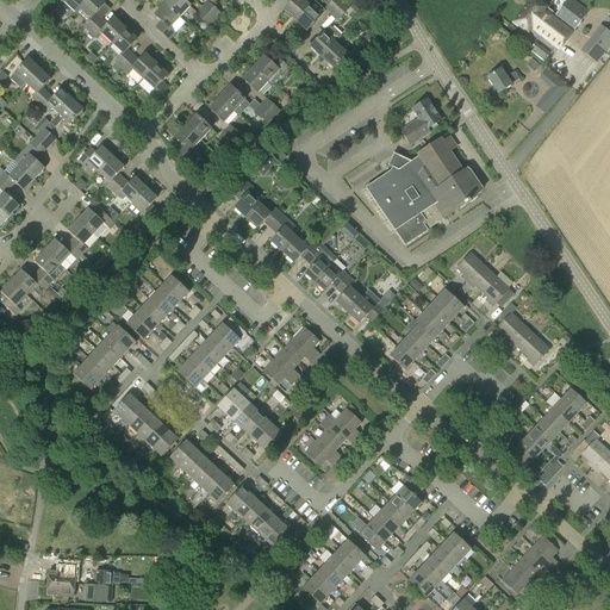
[(105,4),(101,0),(86,0),(80,8),(91,18),(83,26),(86,30),(83,32),(86,36),(89,32),(101,19),(95,13),(105,4)]
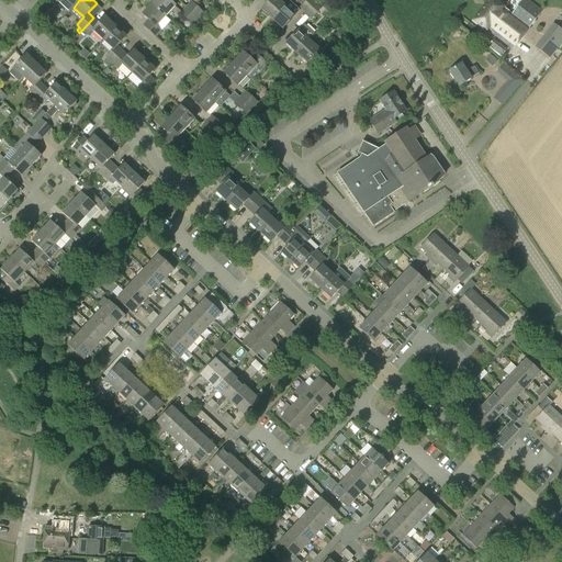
[(168,0),(154,0),(152,3),(166,15),(176,6),(168,0)]
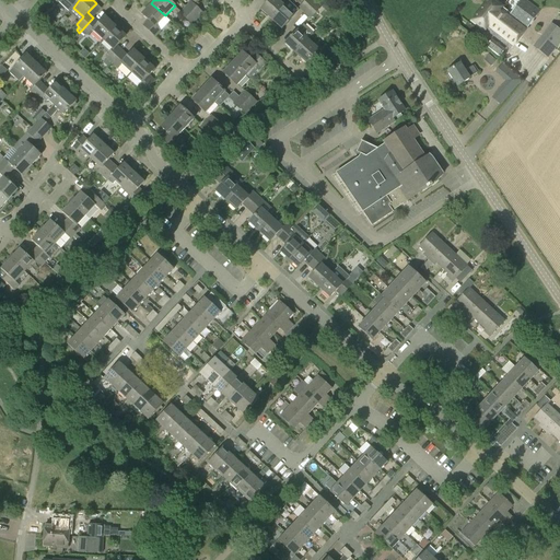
[(271,20),(283,6),(278,0),(269,0),(260,10),(271,20)]
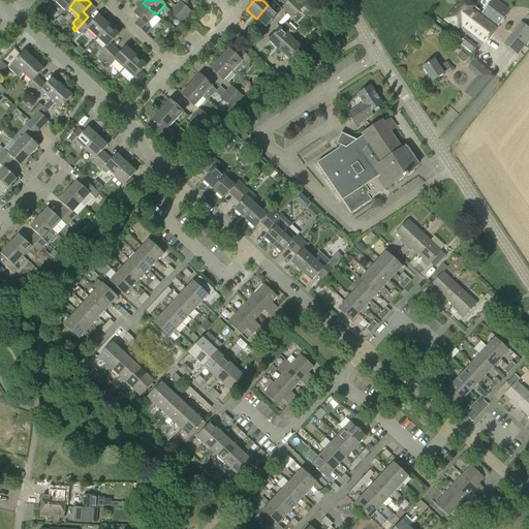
[(289,0),(282,8),(287,13),(300,0),(289,0)]
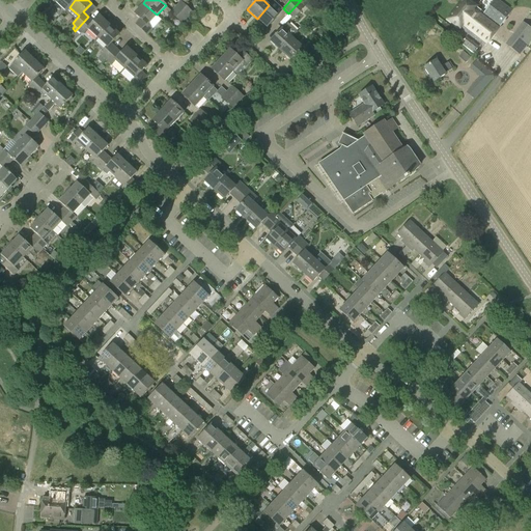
[(301,0),(288,14),(294,19),(304,7),(303,6),(308,0),(301,0)]
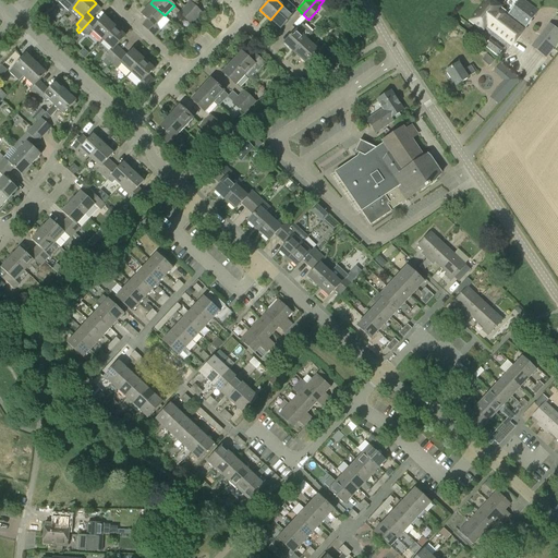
[(489,0),(484,0),(469,22),(482,32),(483,31),(509,49),(536,12),(520,0),(504,0),(499,7),(489,0)]
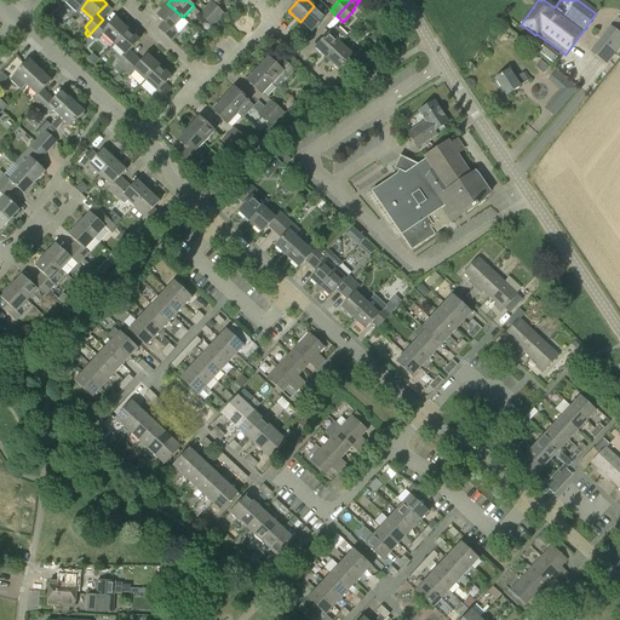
[(211,3),(205,9),(218,21),(224,15),(211,3)]
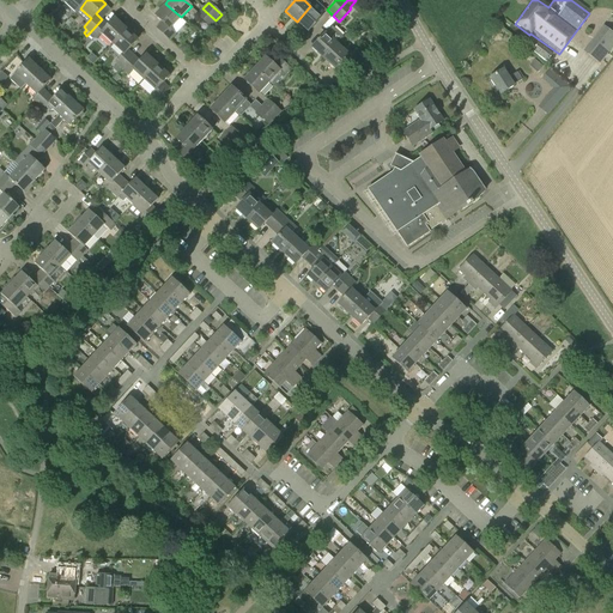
[(170,29),(181,17),(165,4),(156,14),(162,22),(156,28),(169,40),(175,34),(170,29)]
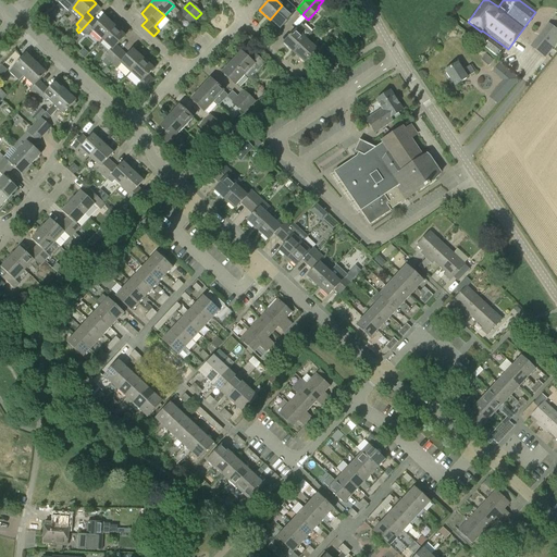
[(331,16),(334,12),(325,4),(321,9),(329,16),(330,15),(331,16)]
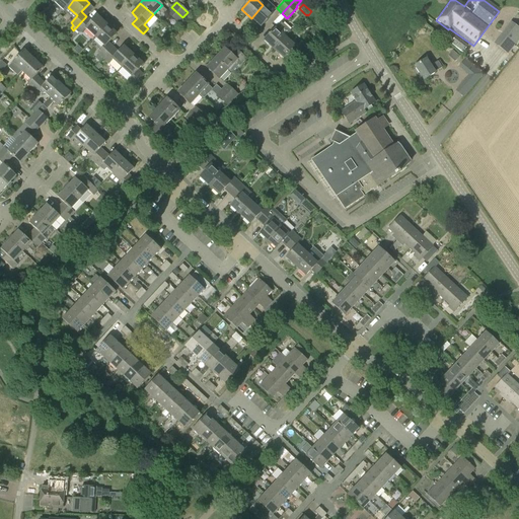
[(272,6),(269,10),(263,5),(251,18),(261,26),(273,14),(277,10),(272,6)]
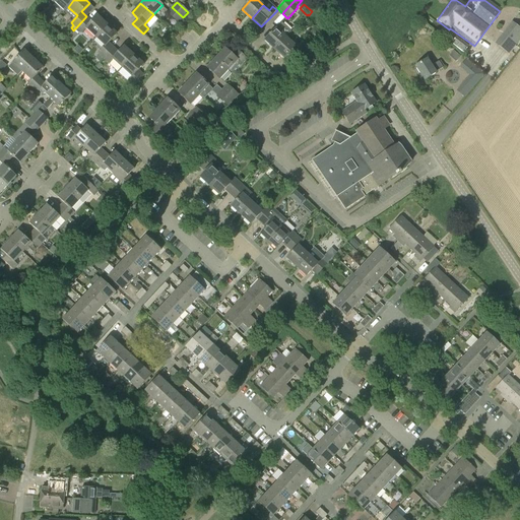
[(178,22),(183,17),(172,7),(167,12),(178,22)]
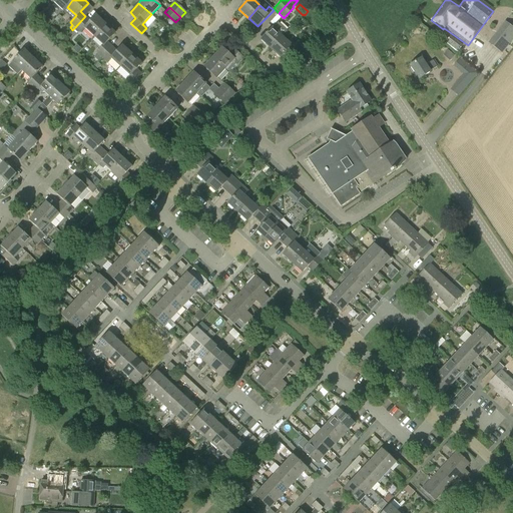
[(46,15),(42,19),(47,25),(51,21),(46,15)]
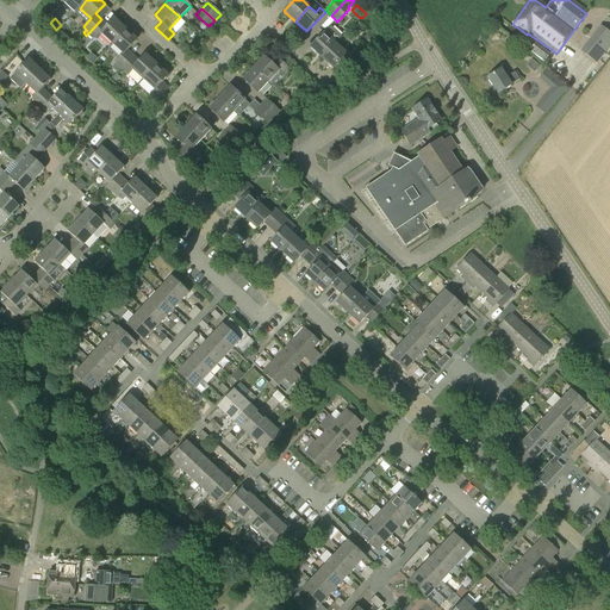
[(100,33),(112,44),(125,29),(114,18),(107,25),(101,19),(89,32),(95,38),(100,33)]
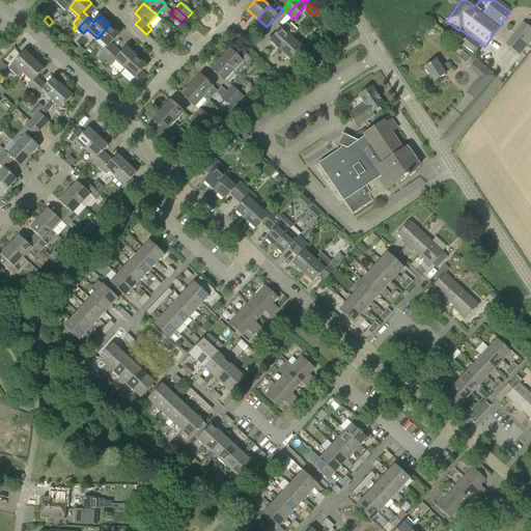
[(119,34),(109,25),(98,38),(107,47),(100,55),(105,59),(115,49),(110,44),(119,34)]
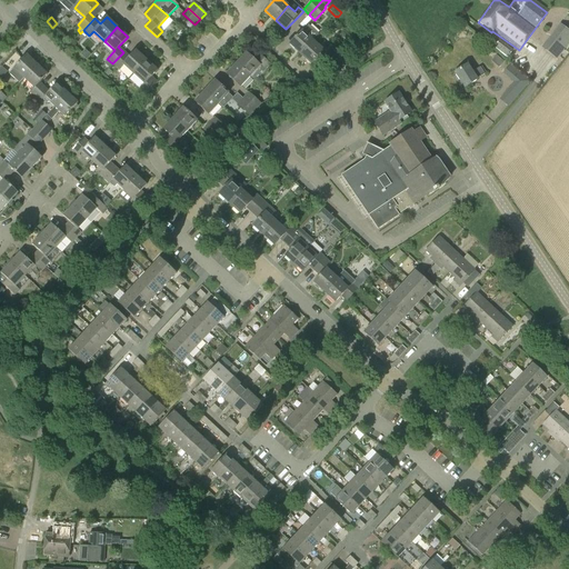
[(310,30),(306,27),(302,31),(302,30),(289,45),(300,55),(312,40),(318,35),(317,35),(311,29),(310,30)]
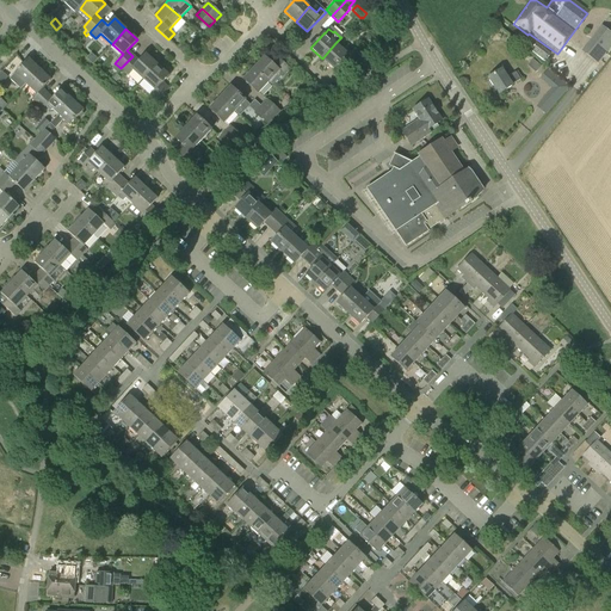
[(586,54),(598,62),(610,45),(610,34),(605,30),(586,54)]
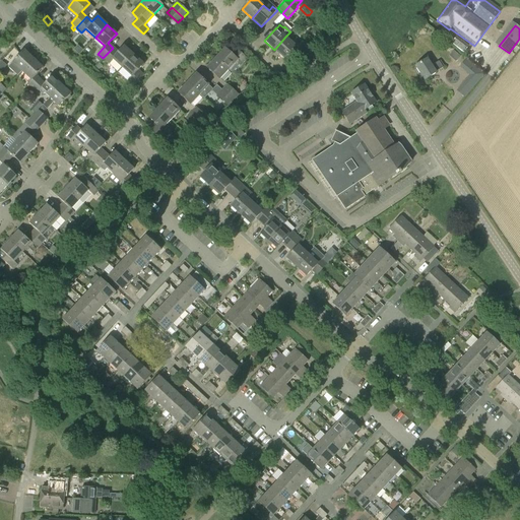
[(285,37),(274,50),(283,59),(288,53),(295,58),(305,46),(300,42),(296,46),(285,37)]
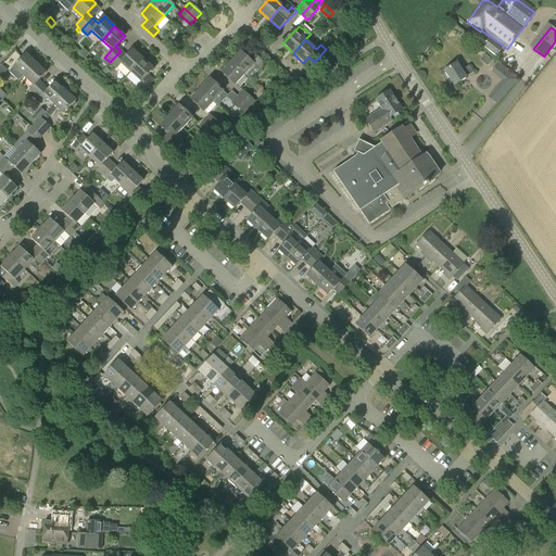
[(483,47),(496,57),(501,50),(489,40),(483,47)]
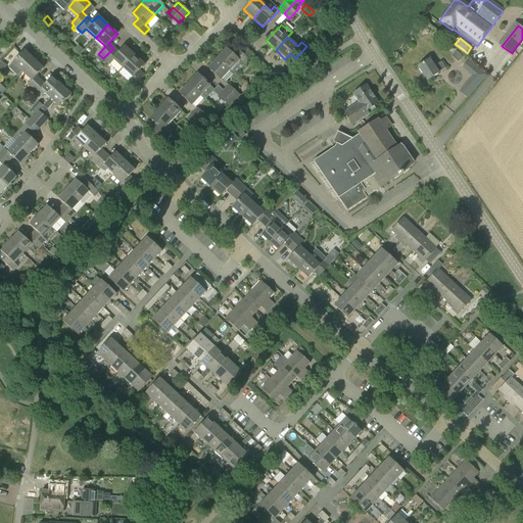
[(119,52),(113,48),(103,58),(109,63),(113,59),(123,68),(134,55),(125,46),(119,52)]
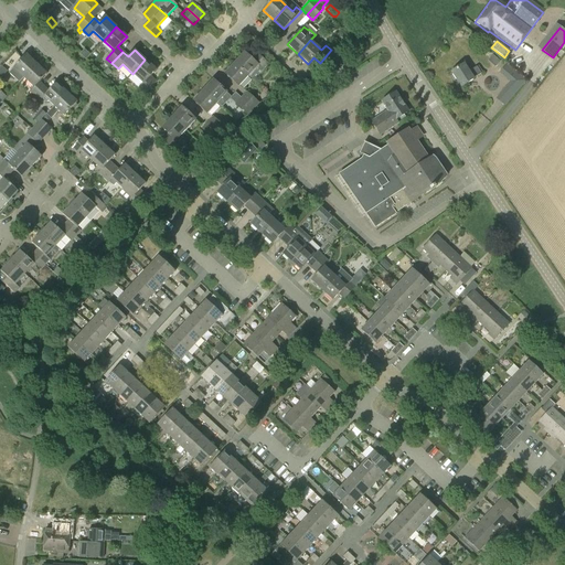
[(244,53),(234,63),(248,76),(253,81),(263,70),(268,64),(256,53),(251,59),(244,53)]
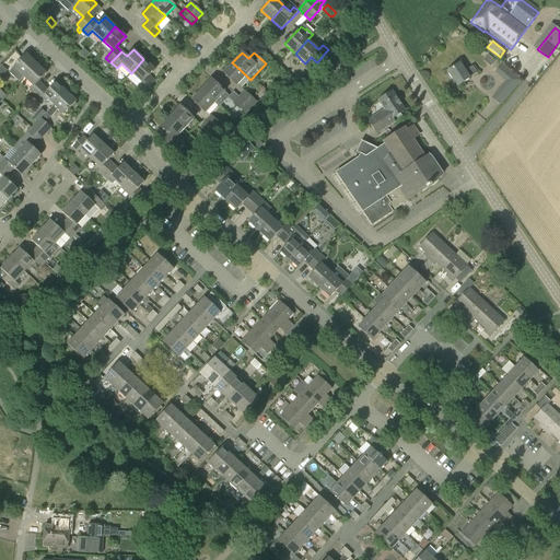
[(19,82),(23,78),(36,63),(25,54),(9,72),(19,82)]
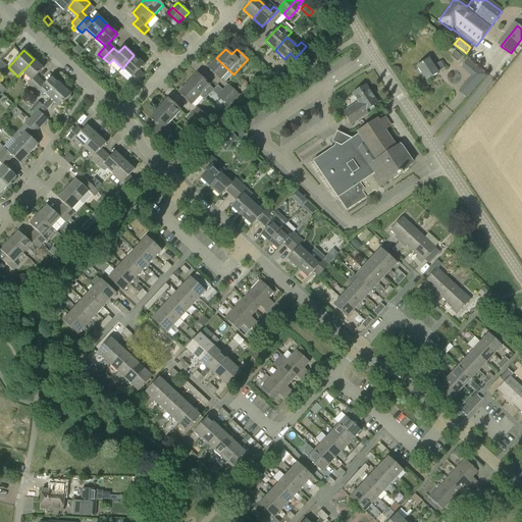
[(452,56),(458,61),(462,55),(456,50),(452,56)]
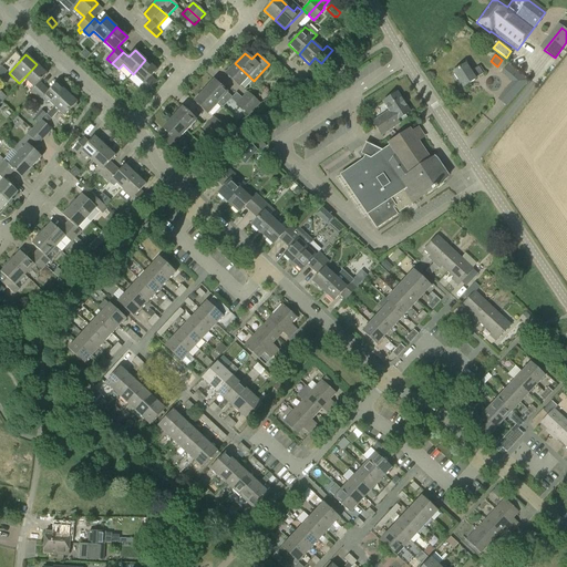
[(156,70),(145,60),(133,74),(143,83),(138,89),(145,94),(156,82),(150,76),(156,70)]
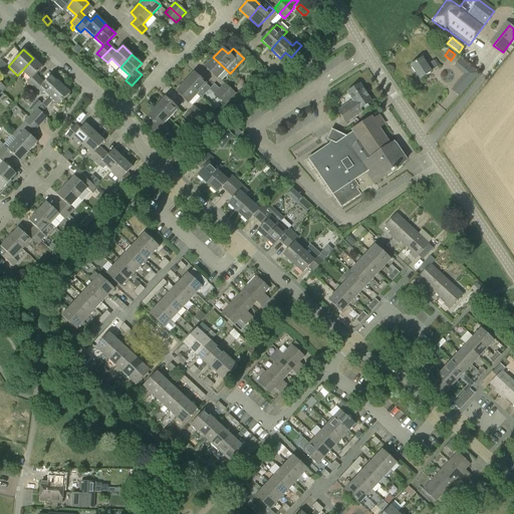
[(217,78),(226,69),(213,57),(204,66),(217,78)]
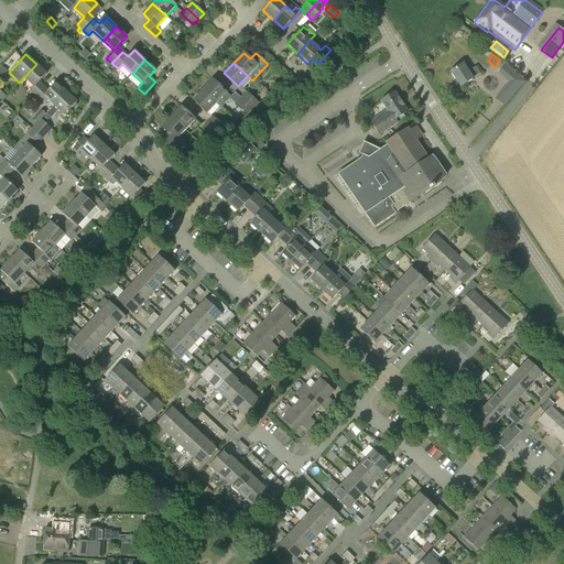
[(30,90),(34,96),(44,86),(39,82),(46,74),(36,64),(23,78),(33,87),(30,90)]
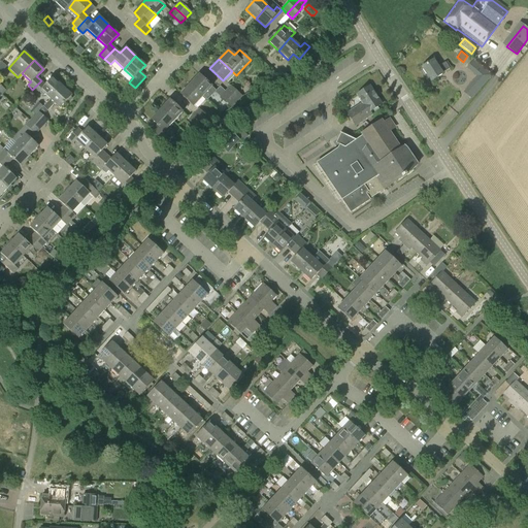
[(433,60),(421,67),(430,81),(442,73),(442,74),(450,69),(446,63),(438,67),(433,60)]
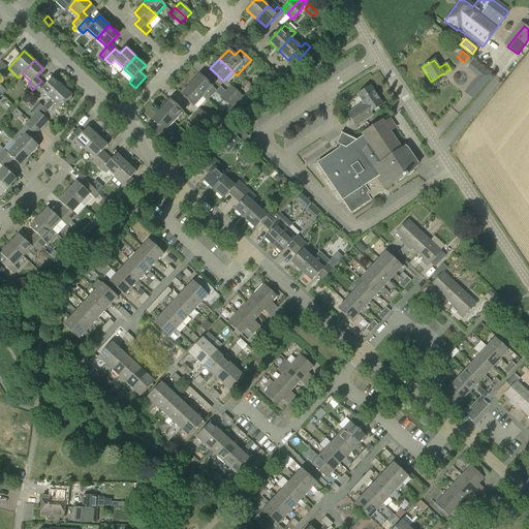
[(493,75),(481,66),(475,73),(479,76),(472,86),(479,92),(493,75)]
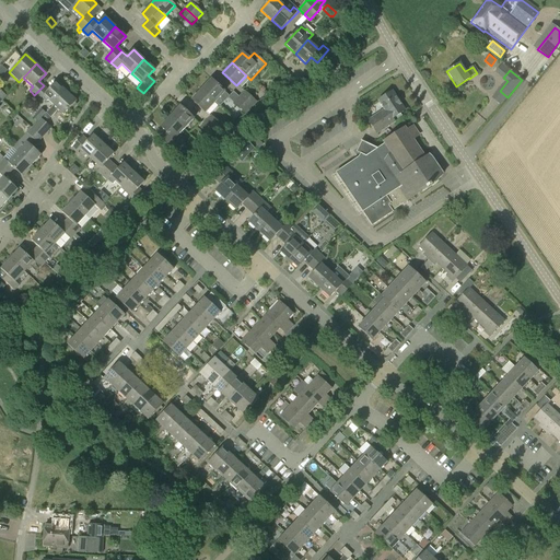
[(201,89),(214,102),(220,96),(225,102),(230,97),(224,92),(211,79),(201,89)]
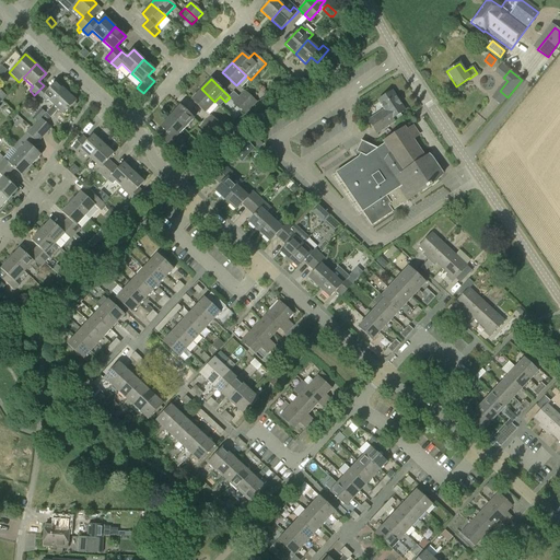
[(48,90),(44,85),(34,95),(39,100),(43,96),(53,105),(66,92),(56,82),(48,90)]
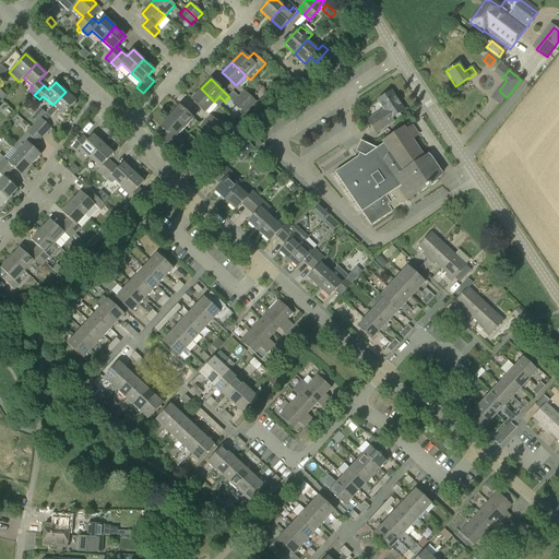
[(204,113),(214,102),(201,88),(191,99),(204,113)]
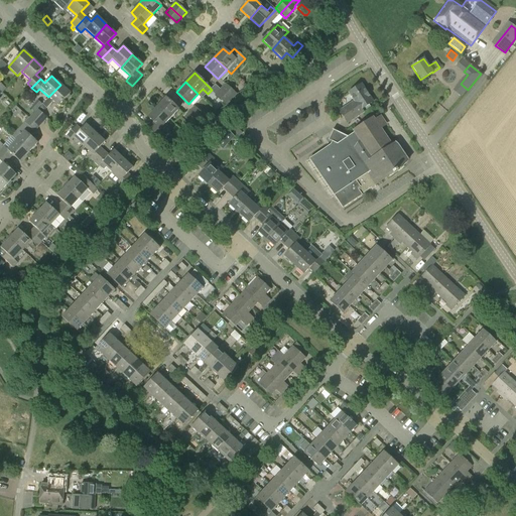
[(225,84),(221,89),(232,100),(236,95),(225,84)]
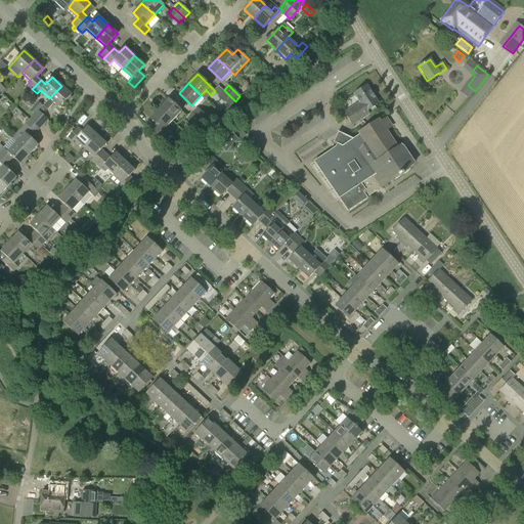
[(353,94),(358,101),(359,102),(344,113),(347,118),(353,127),(369,115),(367,111),(378,103),(365,85),(353,94)]
